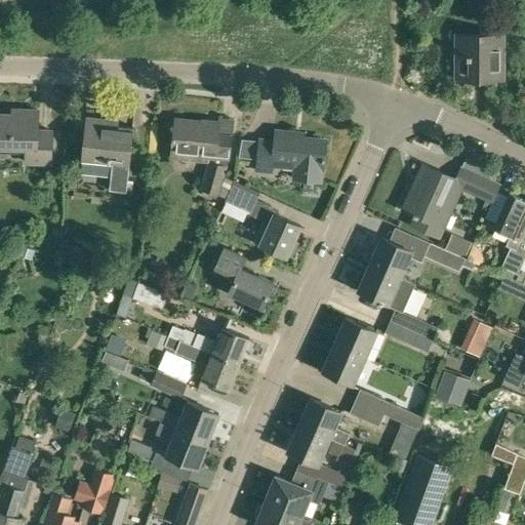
[(503,79),(503,34),(455,33),(455,79),(503,79)]
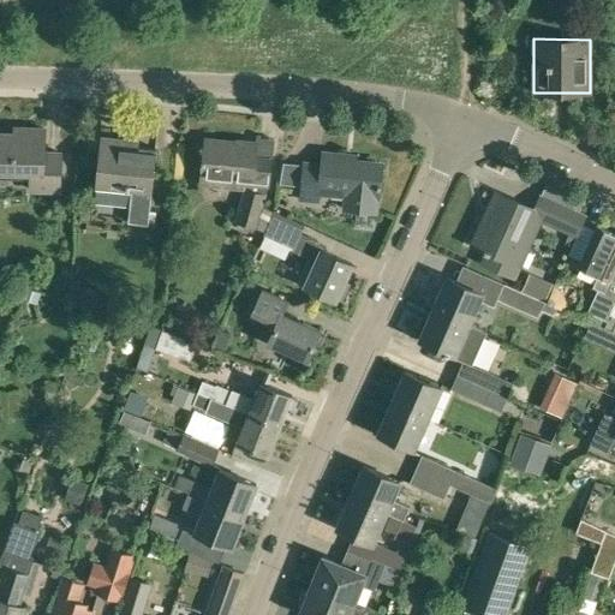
[(45,150),(45,129),(28,127),(28,133),(0,132),(0,172),(29,173),(29,192),(61,193),(63,151),(45,150)]
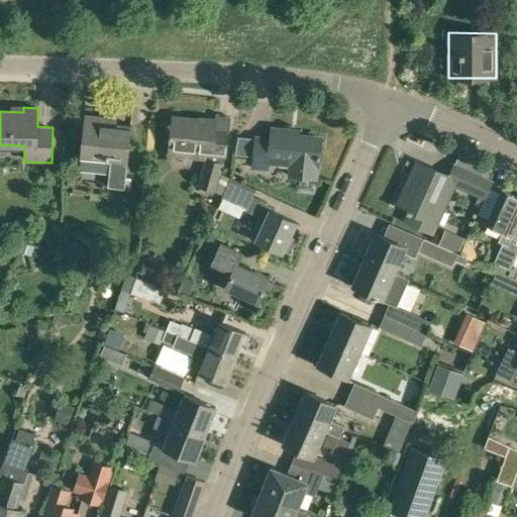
[(128,163),(131,125),(116,123),(117,118),(88,115),(86,131),(83,130),(80,158),(110,161),(107,187),(125,188),(128,163)]
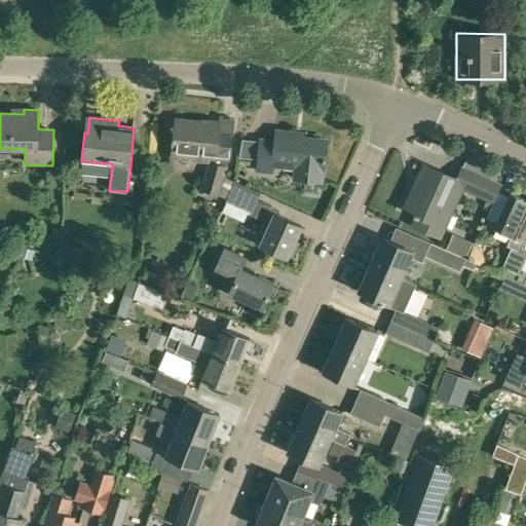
[(172,157),(209,160),(209,156),(229,159),(231,138),(219,137),(220,122),(202,121),(202,122),(175,119),(172,157)]
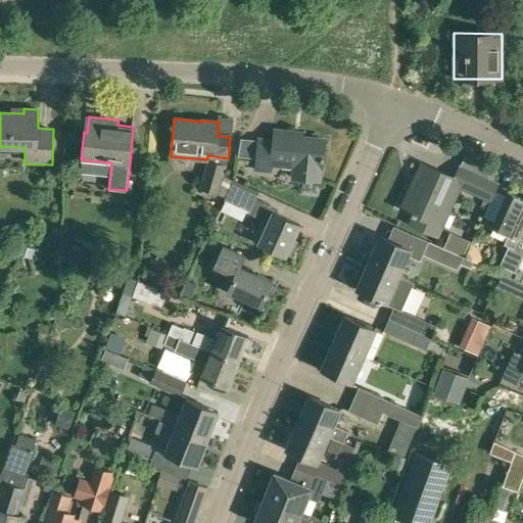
[(325,140),(292,137),(293,132),(274,130),(273,140),(258,138),(255,170),(271,171),(271,163),(294,165),(293,178),(319,180),(321,168),(323,168),(325,140)]
